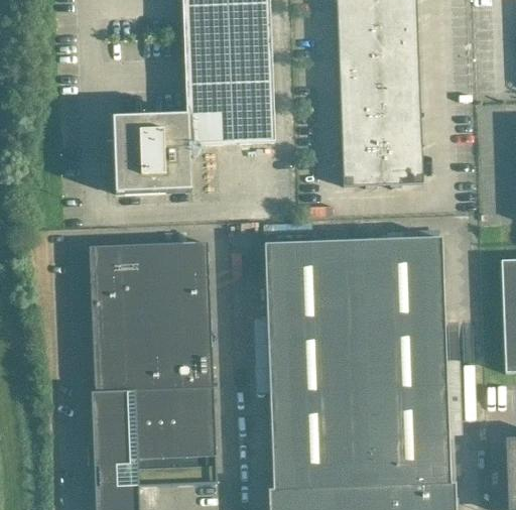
[(275,138),(269,0),(181,0),(186,112),(144,114),(144,110),(143,110),(143,114),(112,115),(112,117),(113,117),(116,190),(167,188),(167,189),(191,188),(189,142),(275,138)]
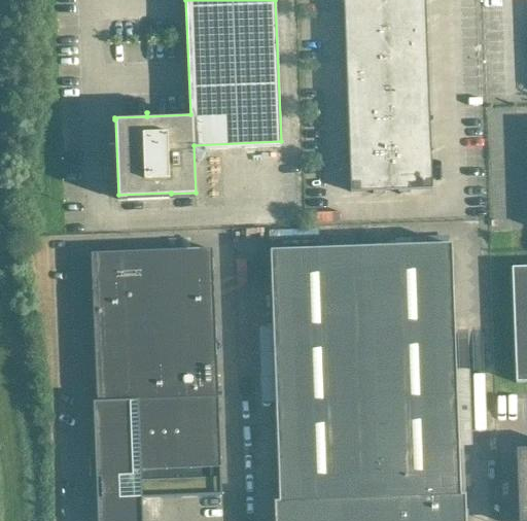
[(386,27),(385,0),(344,0),(345,28),(386,27)]
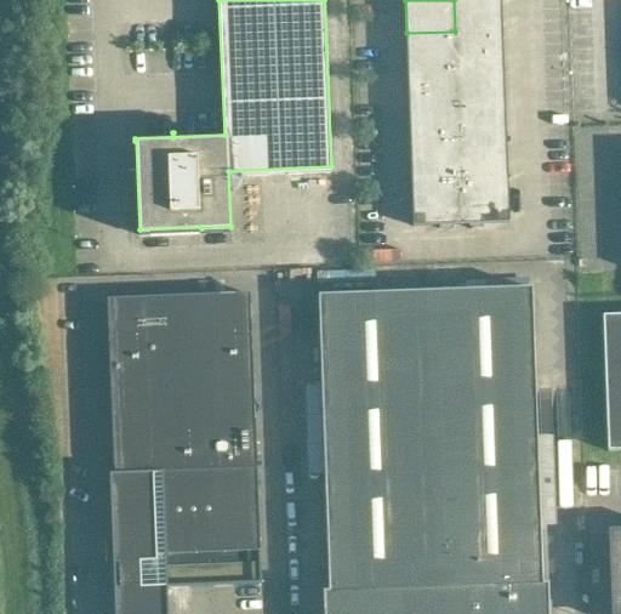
[(502,29),(501,0),(454,0),(455,32),(502,29)]
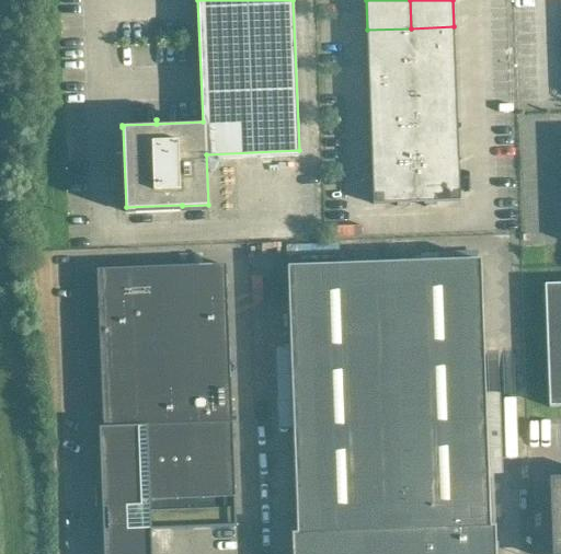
[(455,59),(454,26),(411,29),(412,60),(455,59)]
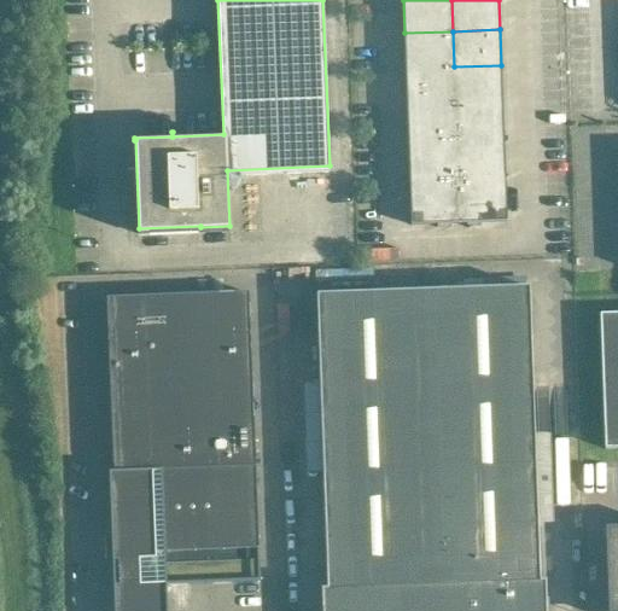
[(454,67),(453,31),(404,33),(406,69),(454,67)]
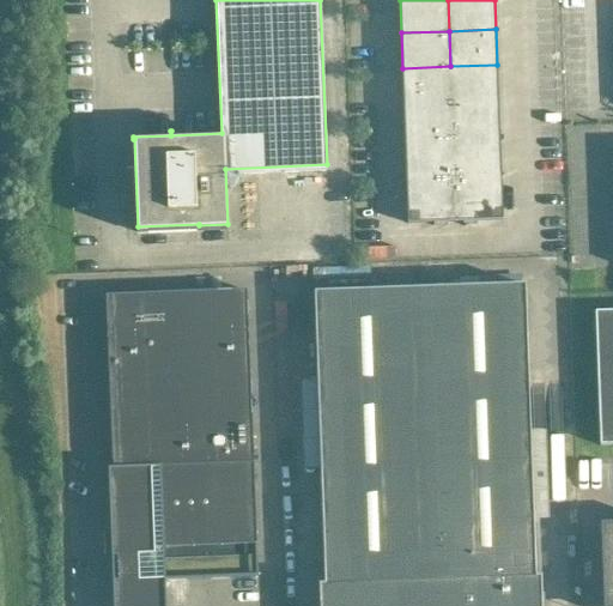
[(498,100),(497,65),(450,66),(451,101),(498,100)]
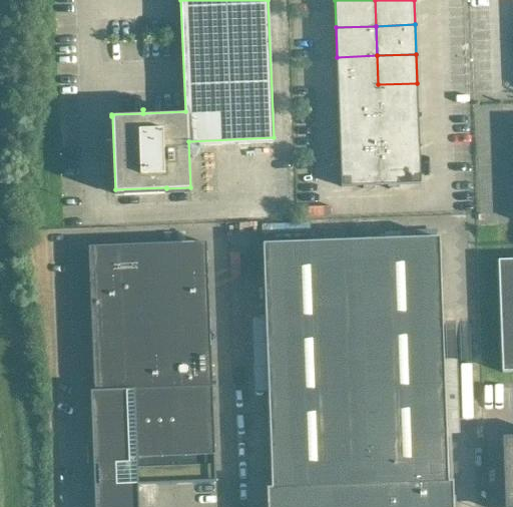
[(378,84),(377,55),(337,57),(338,86),(378,84)]
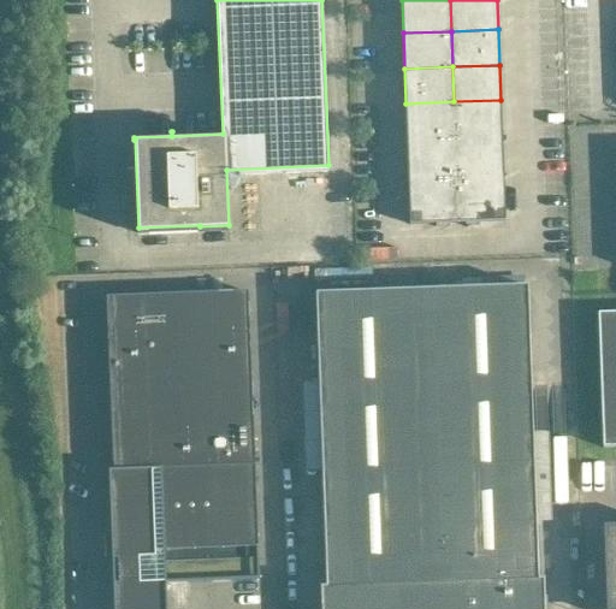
[(502,135),(501,100),(454,101),(455,136),(502,135)]
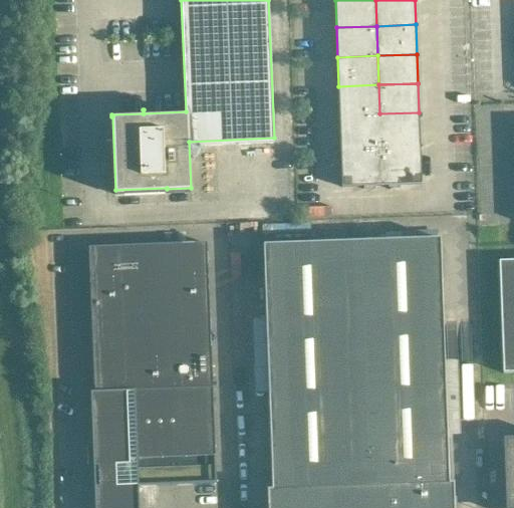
[(379,113),(378,84),(338,86),(339,115),(379,113)]
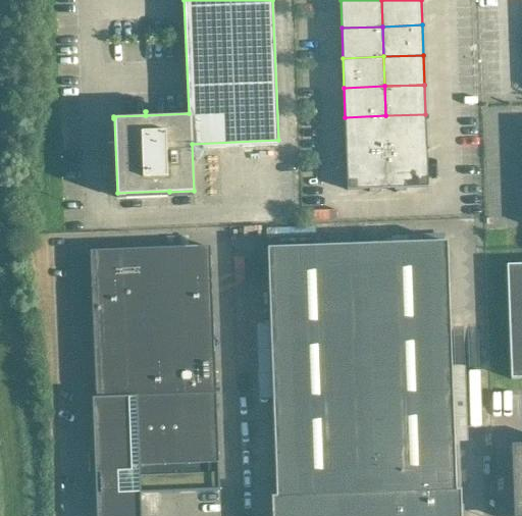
[(426,144),(425,114),(385,115),(386,145),(426,144)]
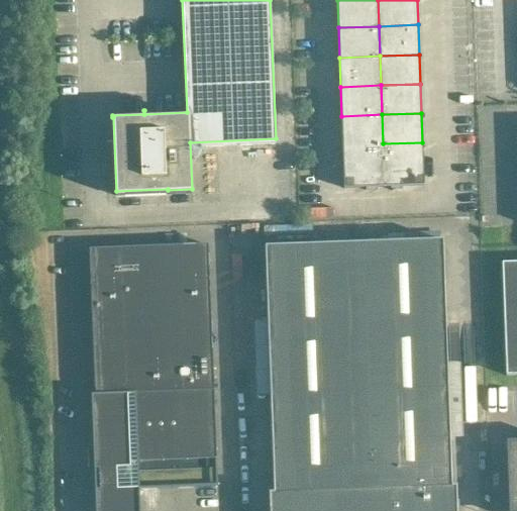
[(383,143),(382,114),(341,116),(342,145),(383,143)]
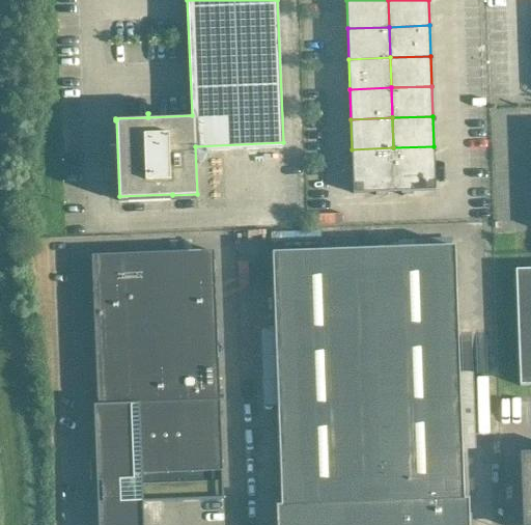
[(436,186),(434,146),(393,147),(395,187),(401,187),(401,189),(414,189),(414,187),(436,186)]
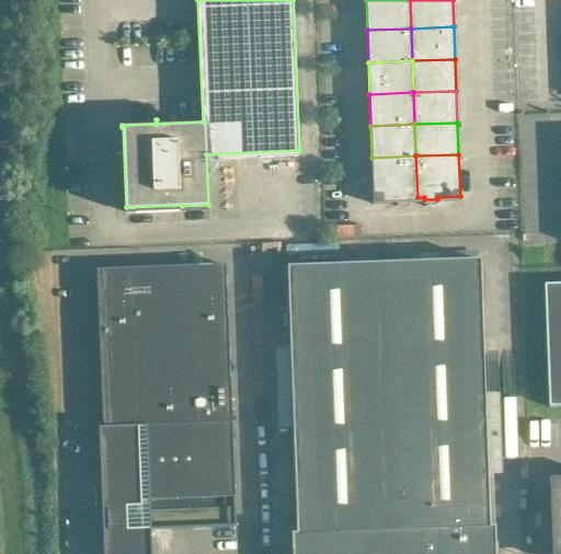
[(418,197),(415,156),(371,158),(374,199),(397,198),(397,200),(409,200),(409,198),(418,197)]
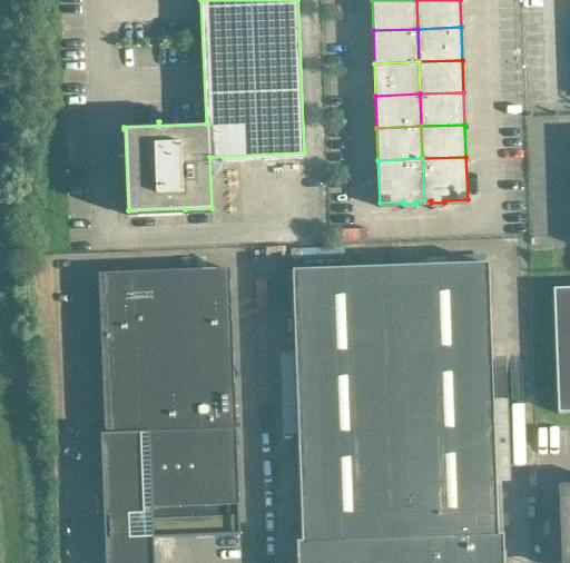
[(503,562),(503,531),(498,531),(488,259),(292,267),(302,537),(296,537),(296,562),(503,562)]
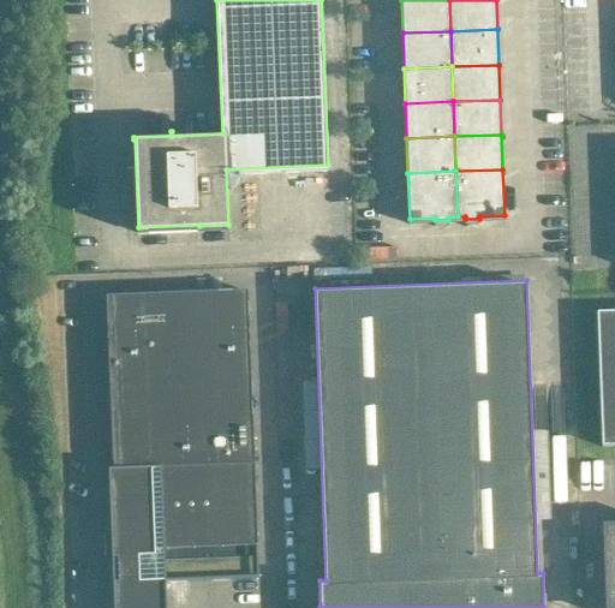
[(248,286),(107,291),(113,464),(108,464),(112,553),(114,607),(167,607),(167,577),(260,573),(255,451),(248,286)]
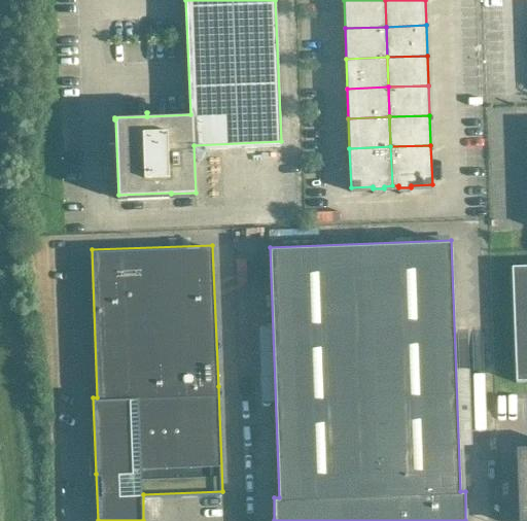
[(526,262),(512,263),(516,378),(526,377),(526,262)]
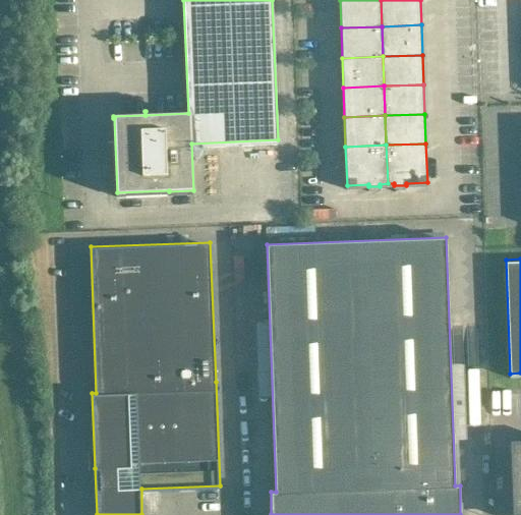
[(520,514),(520,440),(510,441),(512,514),(520,514)]
